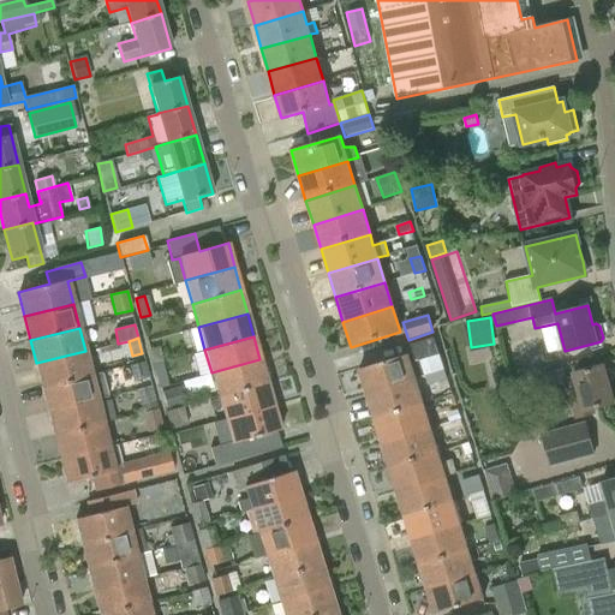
[(411,345),(416,362),(419,360),(425,376),(445,370),(434,338),(411,345)]
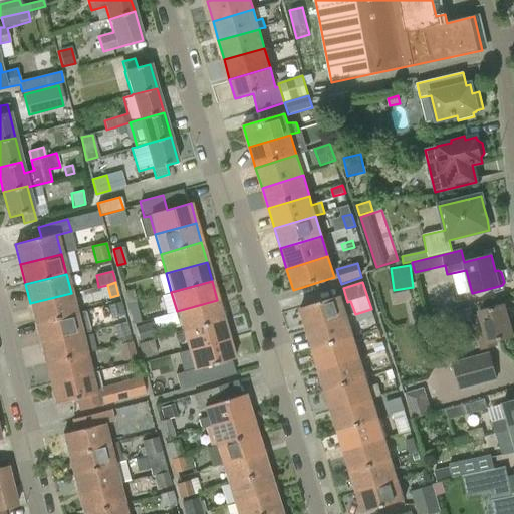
[(133,289),(124,291),(127,304),(136,302),(133,289)]
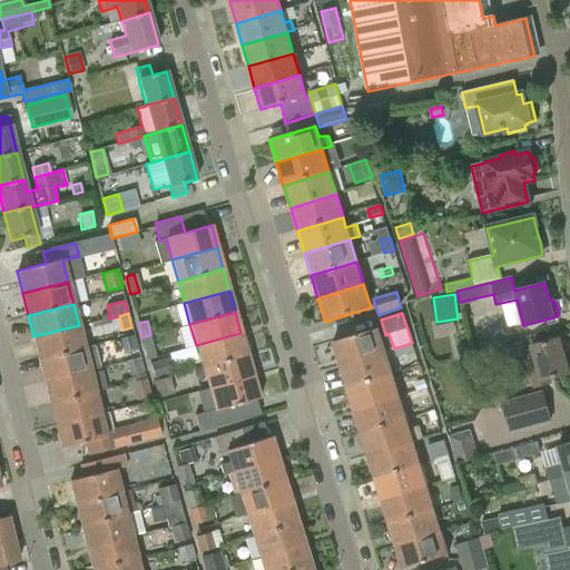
[(79,325),(33,336),(39,360),(85,347),(79,325)]
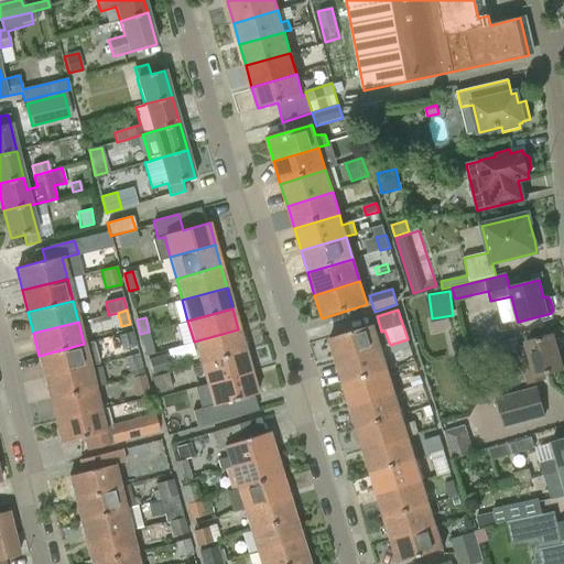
[(335,361),(380,348),(373,325),(328,339),(335,361)]
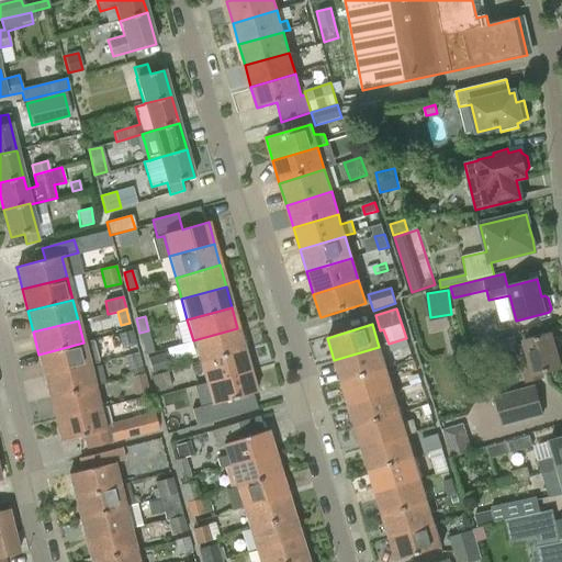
[(199,362),(244,349),(237,328),(193,340),(199,362)]
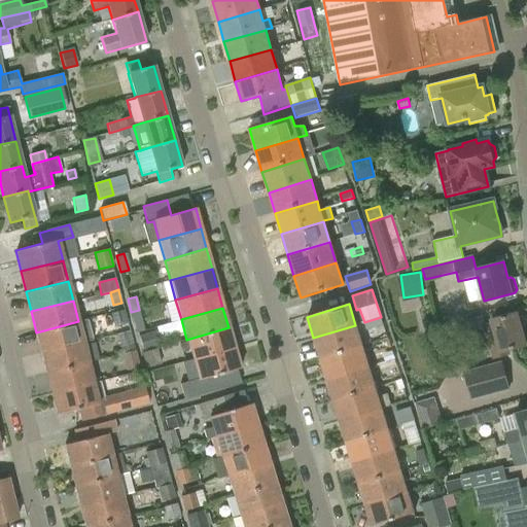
[(128,323),(125,310),(110,314),(113,326),(128,323)]
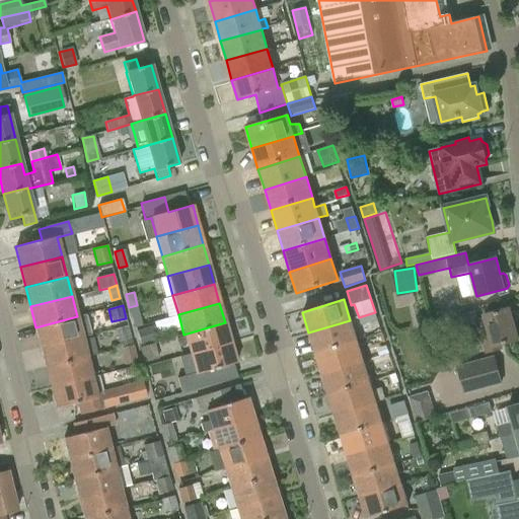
[(134,327),(142,325),(137,305),(129,307),(134,327)]
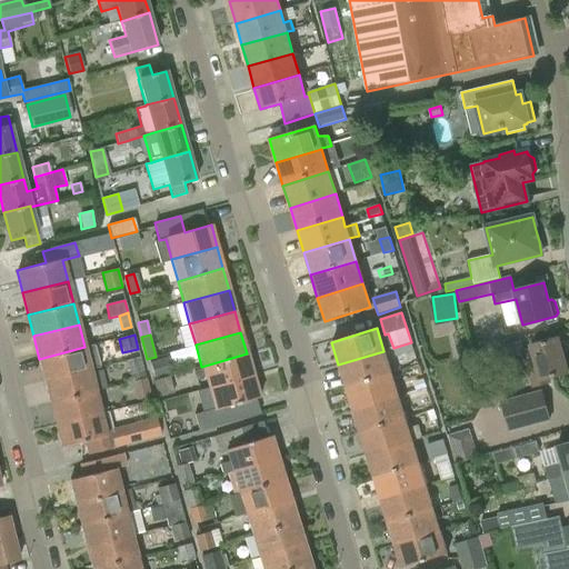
[(515,369),(526,367),(531,388),(551,383),(550,377),(567,372),(558,338),(529,346),(530,349),(523,350),(521,341),(495,349),(500,367),(512,363),(515,369)]
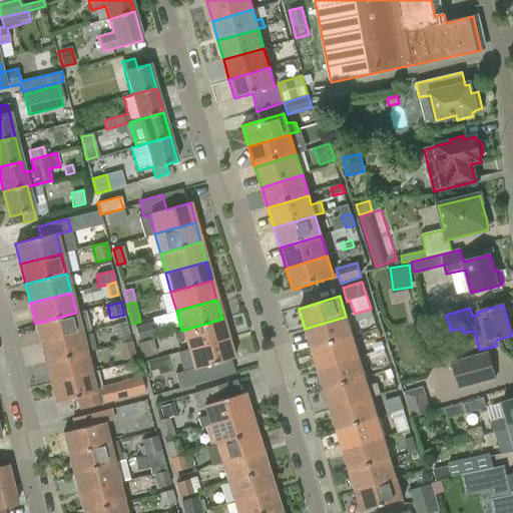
[(371,309),(355,314),(358,322),(374,317),(371,309)]
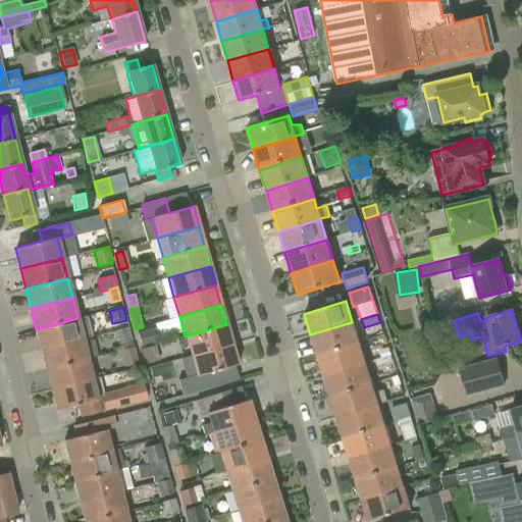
[(77,318),(36,329),(41,349),(83,338),(77,318)]
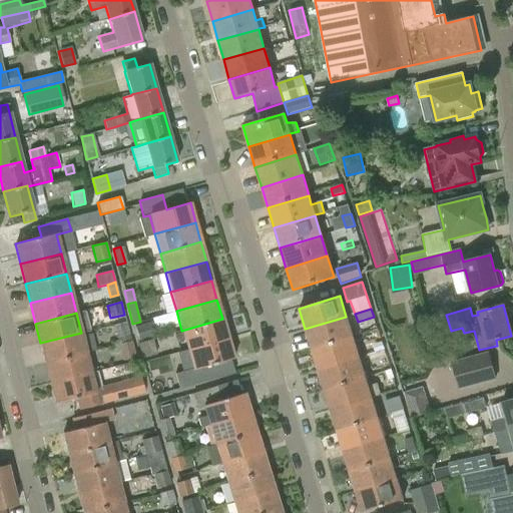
[(346,317),(305,329),(312,349),(352,337),(346,317)]
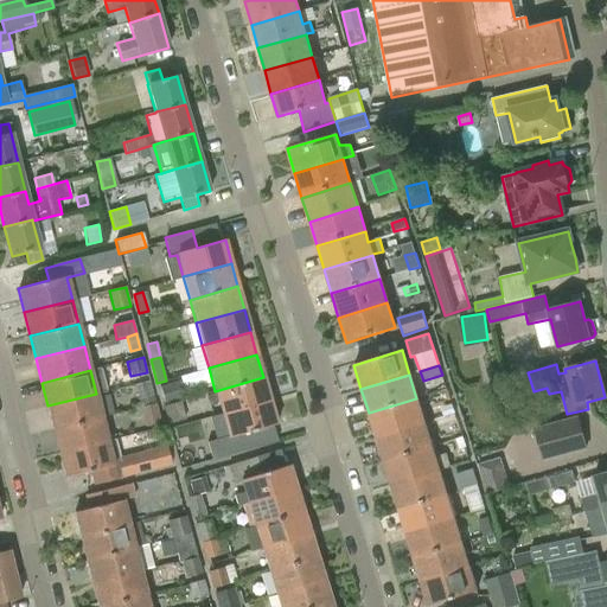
[(221,414),(269,400),(263,377),(215,391),(221,414)]
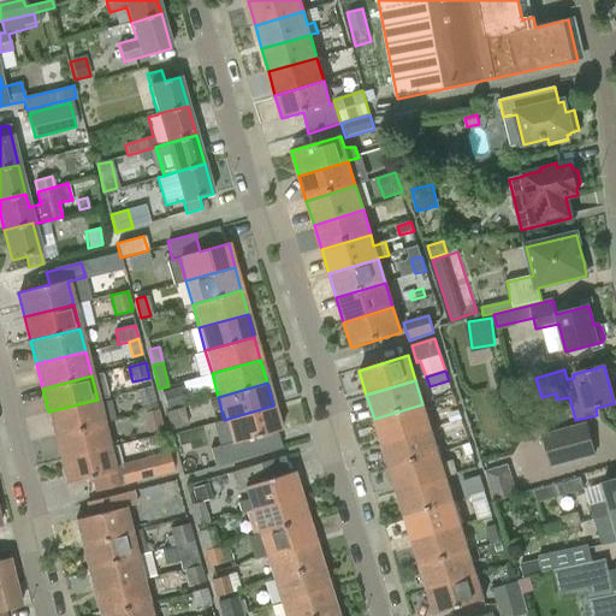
[(136,390),(142,413),(158,409),(152,386),(136,390)]
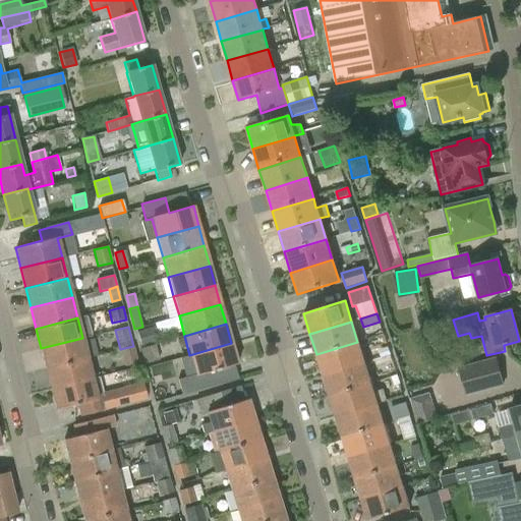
[(159,341),(155,327),(137,332),(141,346),(159,341)]
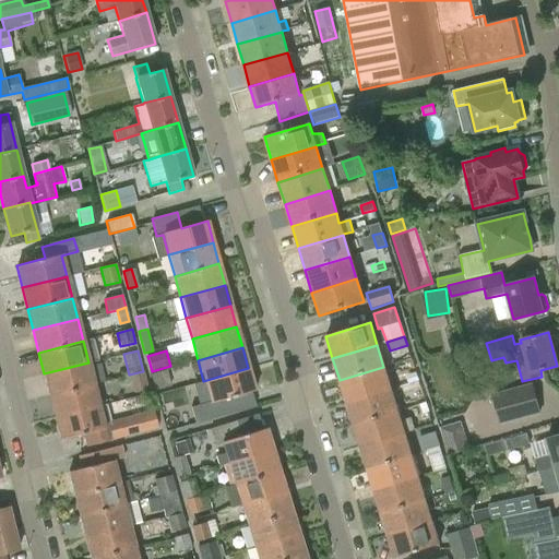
[(88,363),(44,373),(48,395),(105,381),(100,364),(90,366),(88,363)]
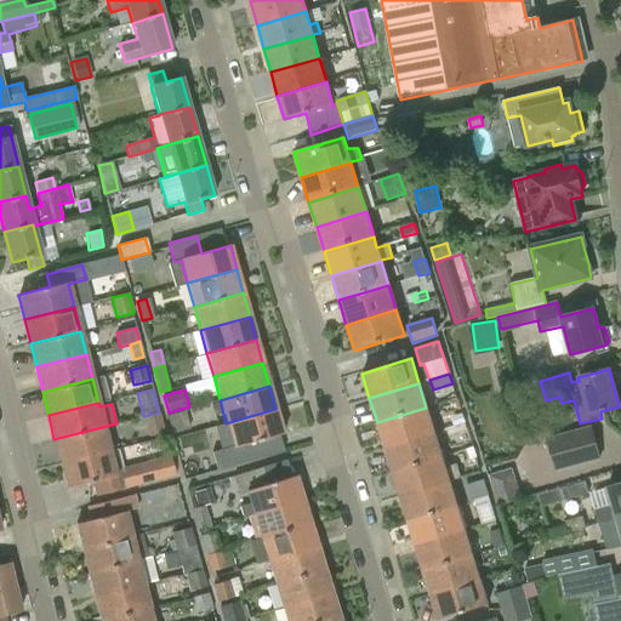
[(426,408),(377,422),(385,448),(434,432),(426,408)]
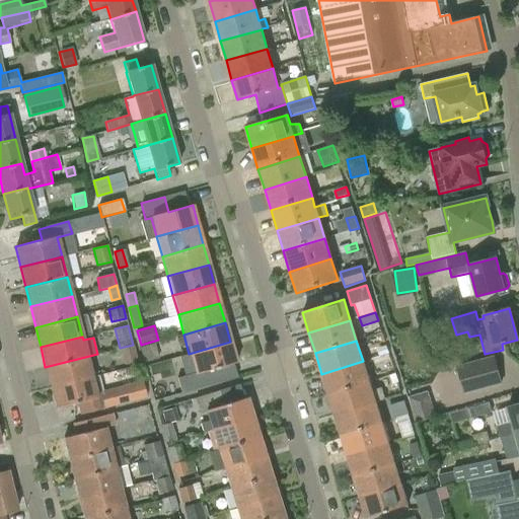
[(230,342),(189,354),(195,373),(189,374),(193,389),(216,383),(212,369),(236,362),(230,342)]
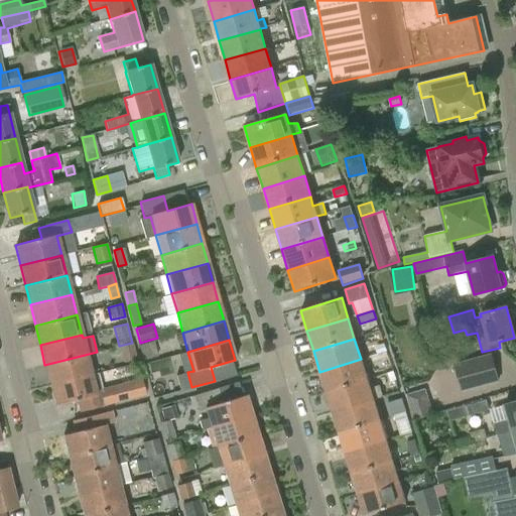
[(157,357),(153,342),(139,345),(143,360),(157,357)]
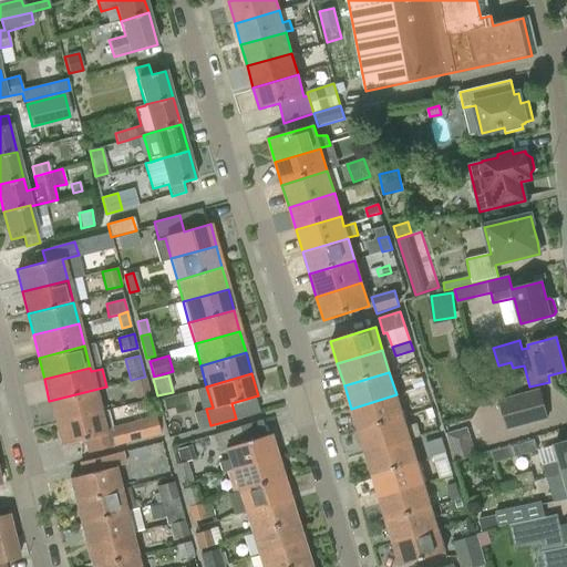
[(135,399),(151,394),(145,377),(131,380),(131,381),(135,399)]
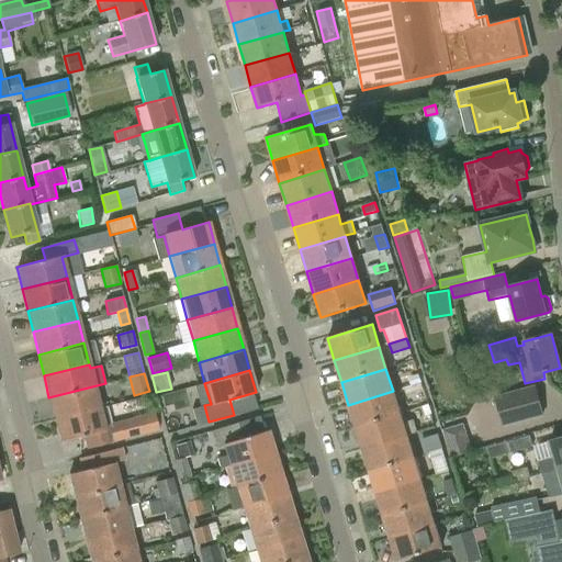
[(418,383),(415,375),(400,381),(402,389),(418,383)]
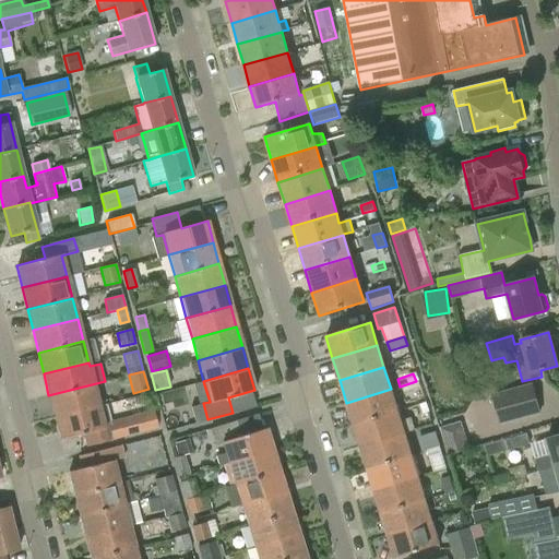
[(421,389),(419,380),(416,381),(400,387),(403,394),(421,389)]
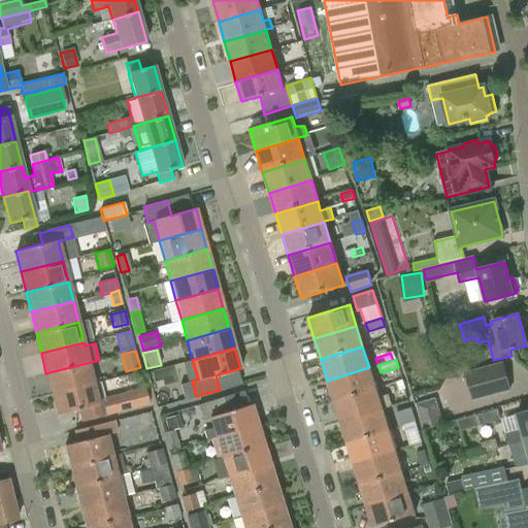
[(99,360),(45,373),(52,394),(94,383),(89,363),(99,360)]
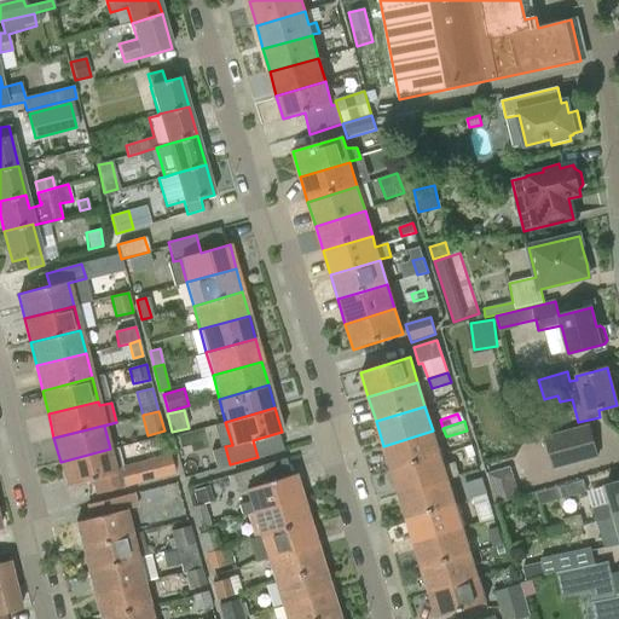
[(590,424),(544,437),(554,470),(599,458),(590,424)]
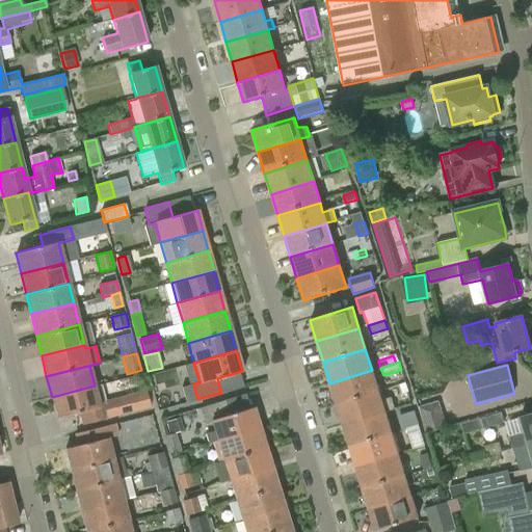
[(372,370),(329,383),(337,405),(378,392),(372,370)]
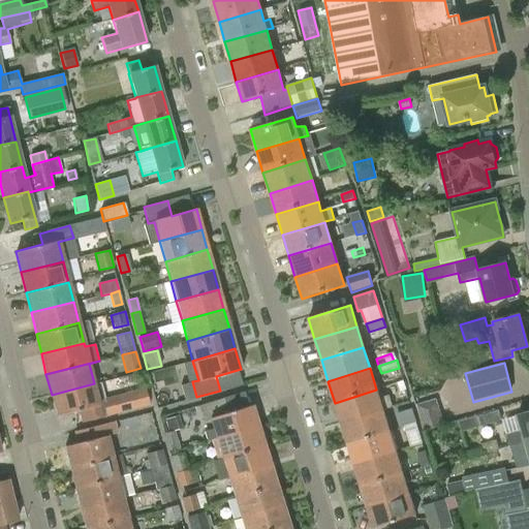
[(100,382),(94,383),(52,395),(57,416),(79,411),(81,422),(150,405),(146,389),(104,399),(100,382)]
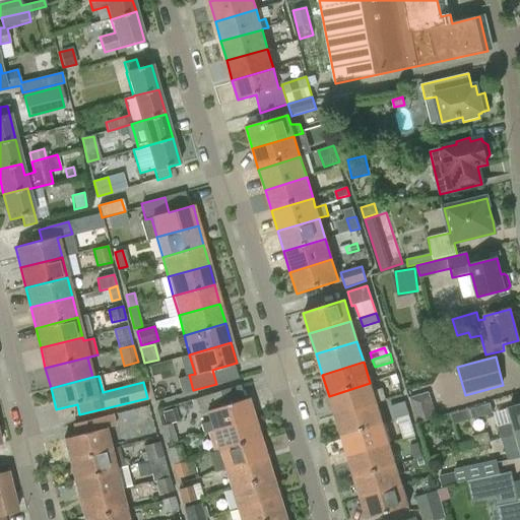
[(370,383),(329,396),(335,416),(377,403),(376,403),(386,400),(382,388),(373,392),(370,383)]
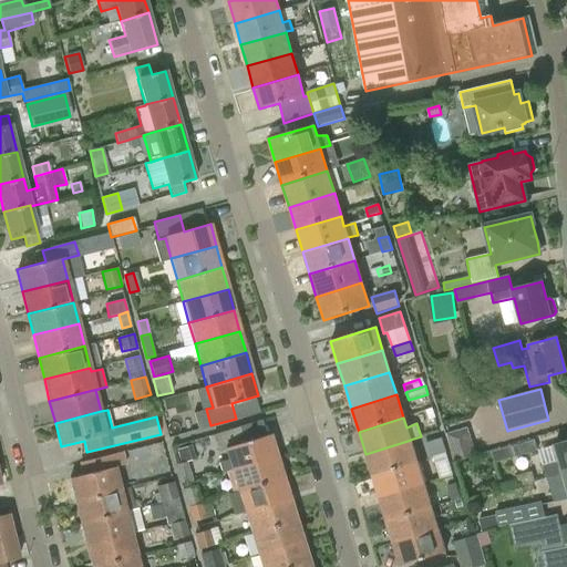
[(232,471),(276,456),(269,434),(243,443),(238,426),(213,434),(218,451),(225,449),(228,460),(218,463),(222,473),(232,470),(232,471)]
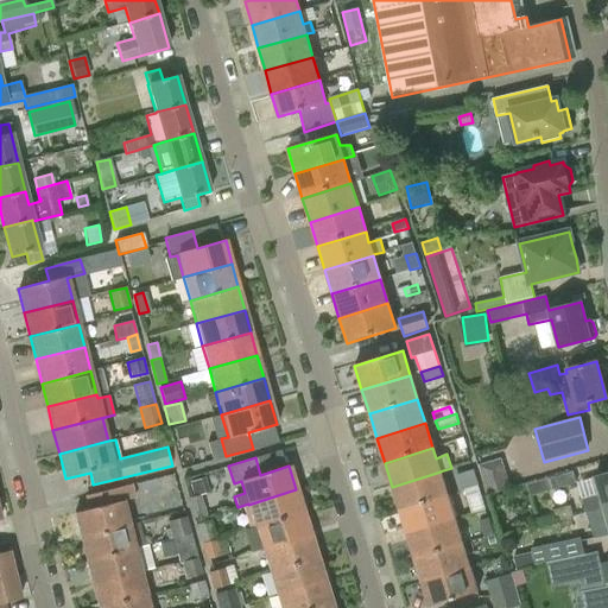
[(477,464),(488,495),(511,488),(501,457),(477,464)]
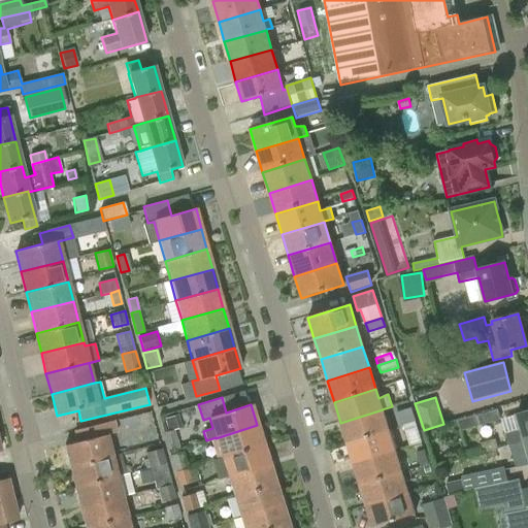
[(398,427),(403,425),(403,426),(416,422),(411,407),(394,414),(398,427)]
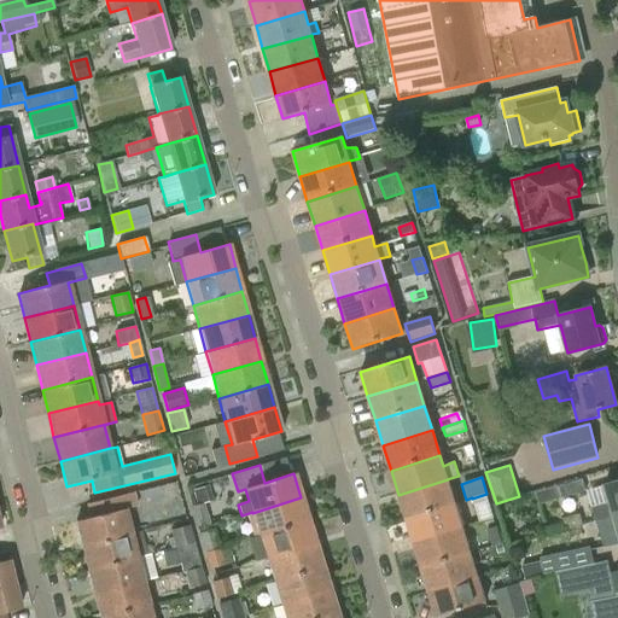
[(448,479),(398,495),(406,519),(455,503),(448,479)]
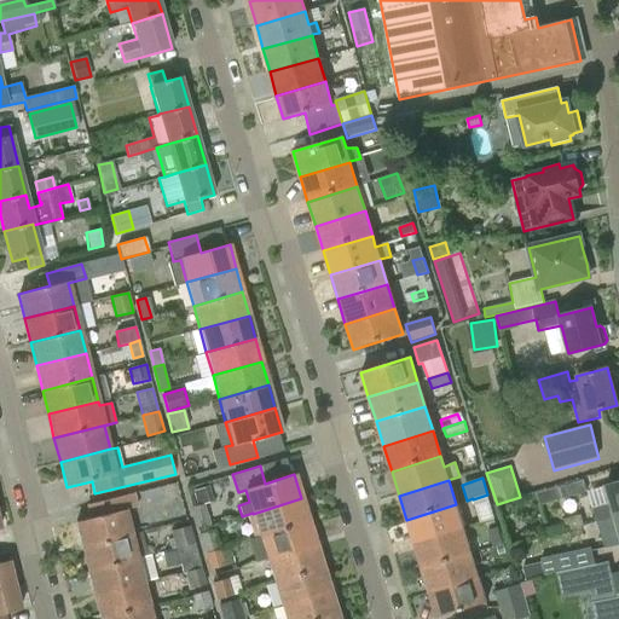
[(583,480),(537,493),(541,505),(586,492),(583,480)]
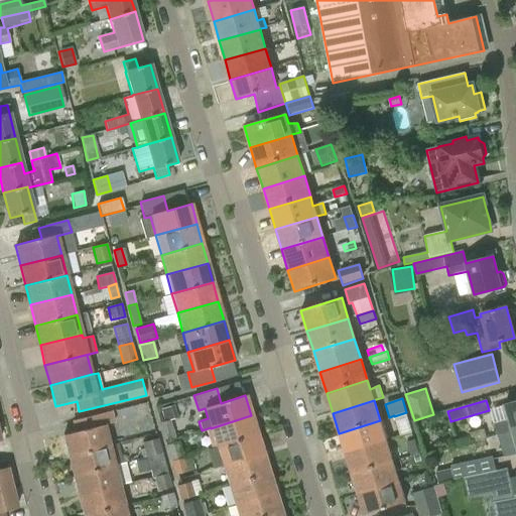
[(498,435),(512,431),(515,429),(515,402),(505,405),(509,419),(494,423),(498,435)]
